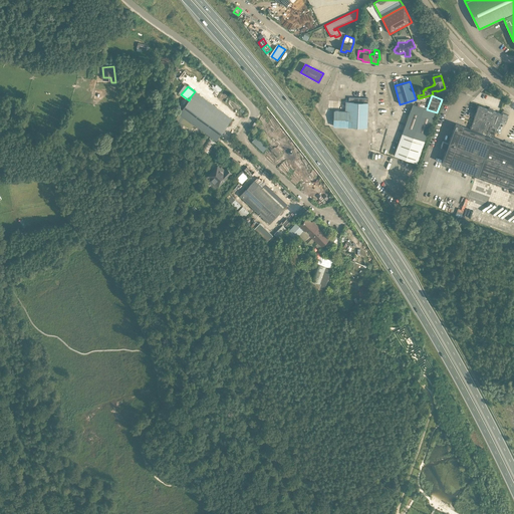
[(193,97),(180,114),(196,125),(213,139),(225,121),(193,97)]
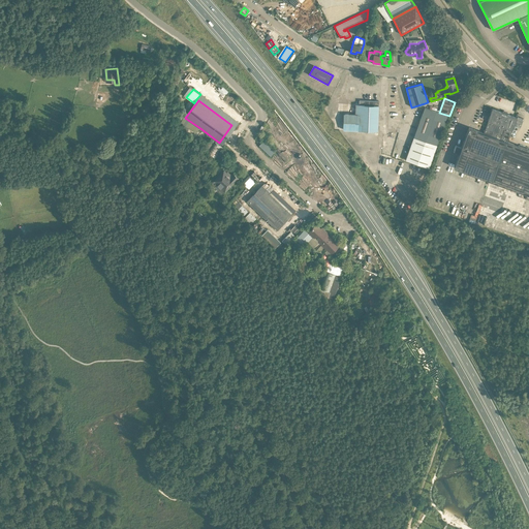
[(344,129),(378,131),(379,101),(360,100),(359,104),(355,104),(355,115),(345,114),(344,129)]
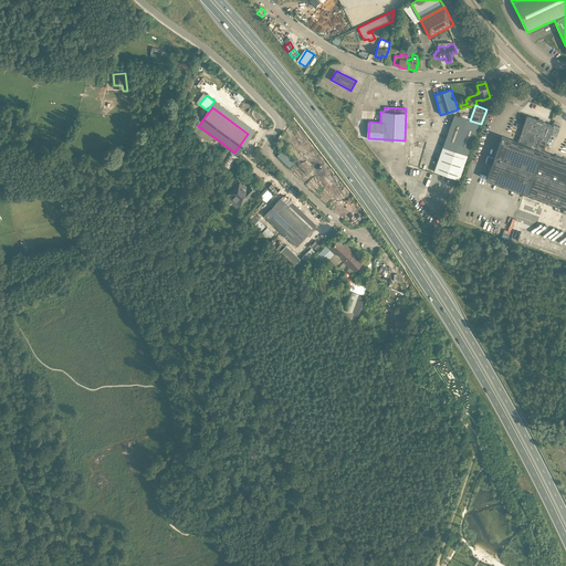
[(454,115),(440,154),(433,171),(459,180),(459,179),(465,160),(479,124),(454,115)]
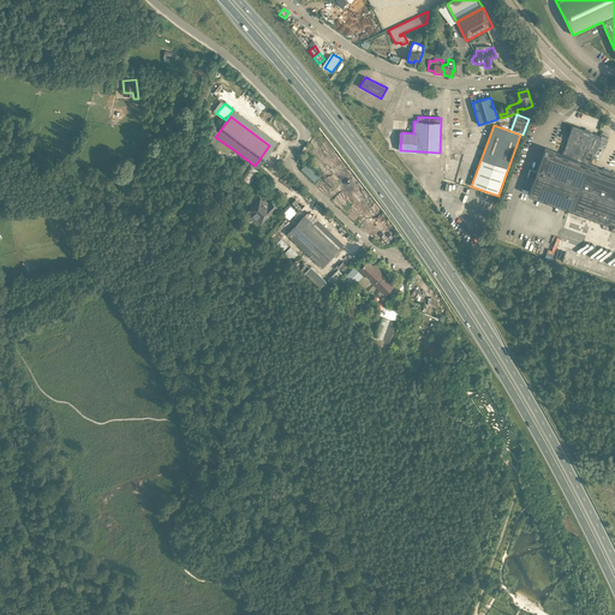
[(601,137),(586,132),(572,126),(567,141),(562,155),(544,149),(529,195),(560,207),(614,226),(614,173),(590,165),(595,151),(596,151),(601,137)]
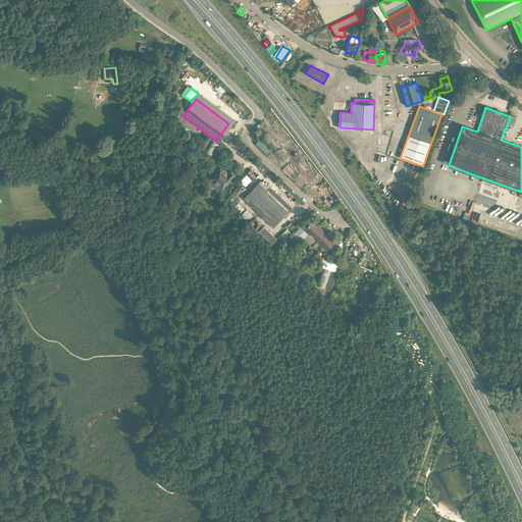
[(181,123),(179,125),(186,129),(188,127),(195,133),(199,127),(183,116),(179,121),(181,123)]
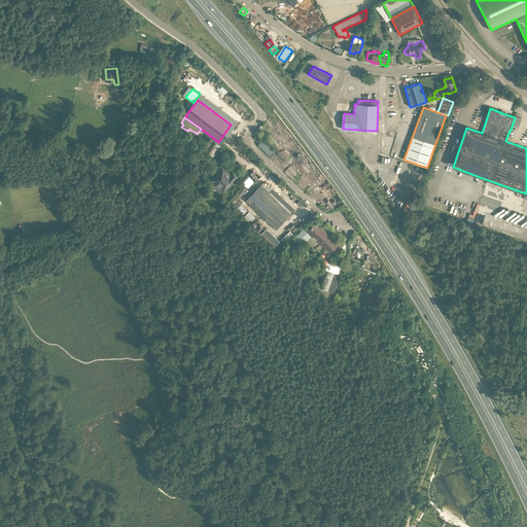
[(205,151),(214,159),(222,147),(213,140),(205,151)]
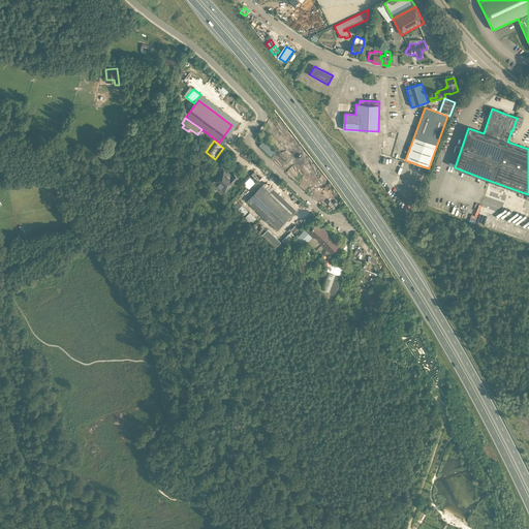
[(263,141),(259,146),(271,156),(275,152),(263,141)]
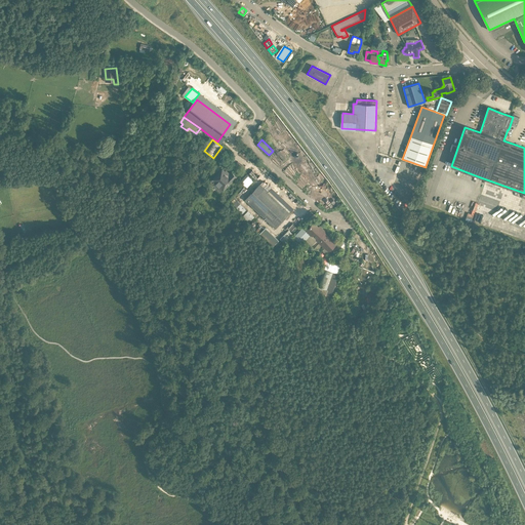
[(223,159),(219,164),(224,168),(228,164),(223,159)]
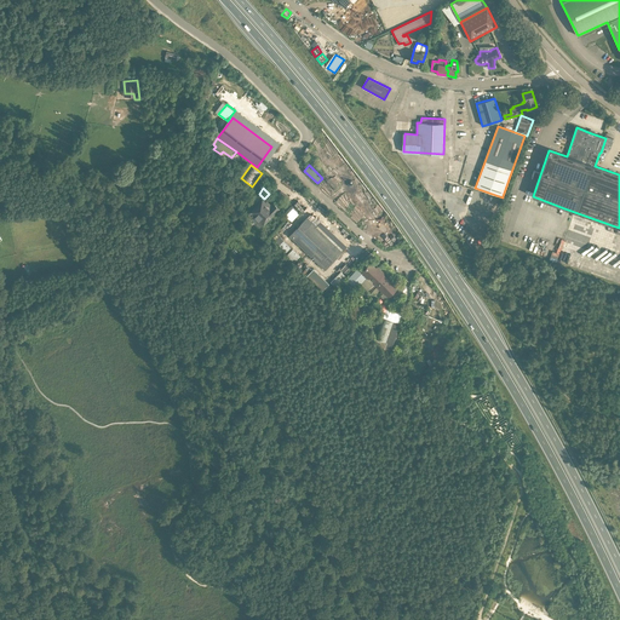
[(251,212),(252,213),(248,217),(260,228),(263,224),(264,225),(279,210),(274,204),(270,207),(262,200),(251,212)]
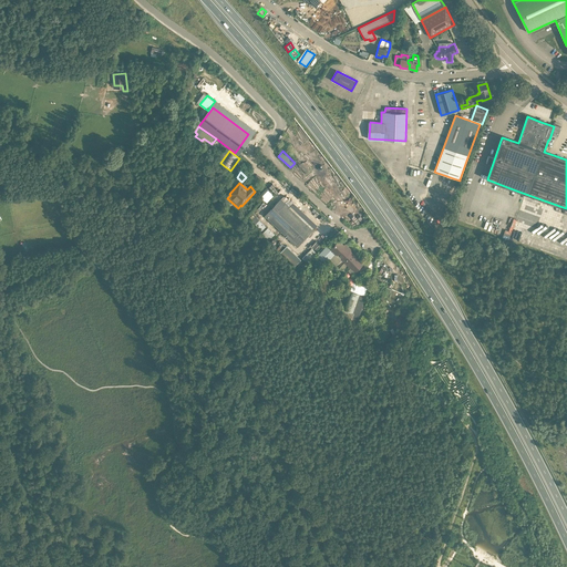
[(260,195),(268,202),(275,195),(267,187),(260,195)]
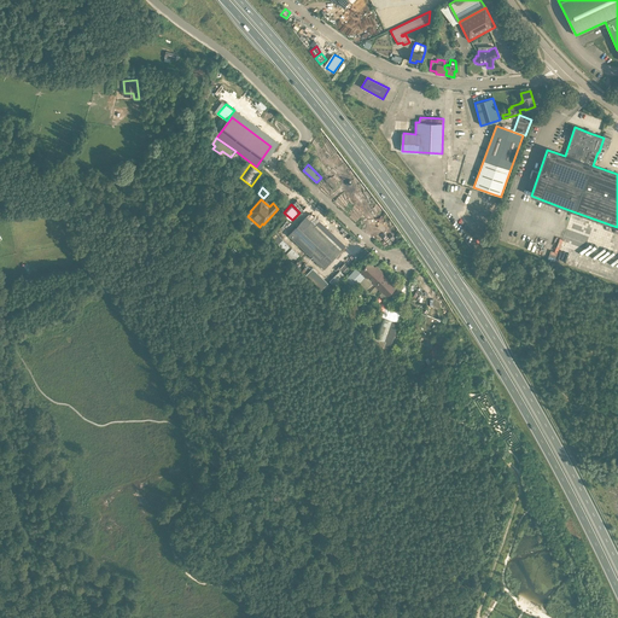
[(342,251),(334,245),(305,217),(289,234),(325,268),(337,255),(342,251)]
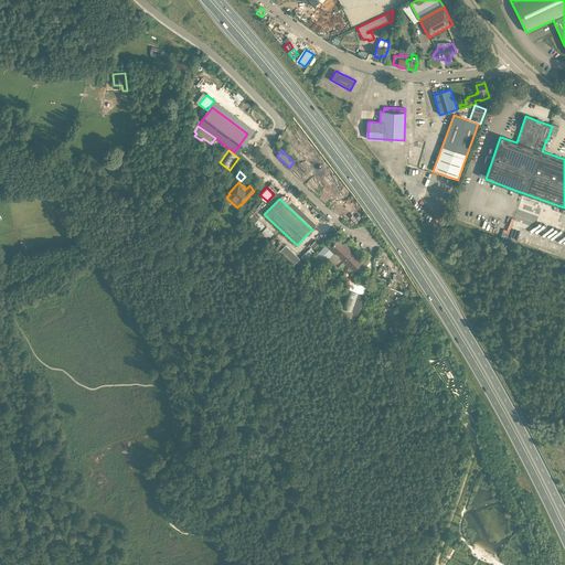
[(265,225),(258,219),(254,215),(249,220),(260,230),(265,225)]
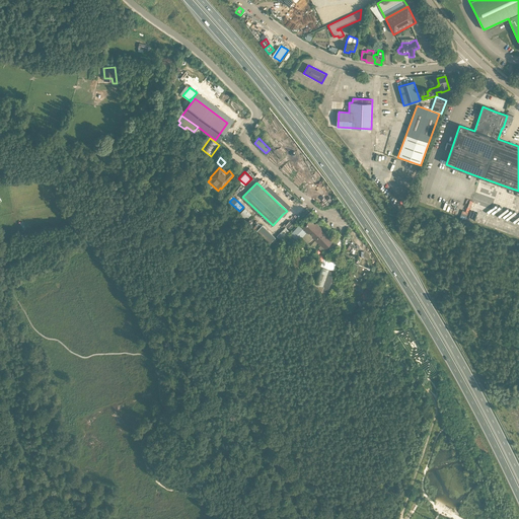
[(251,214),(245,208),(239,214),(245,220),(251,214)]
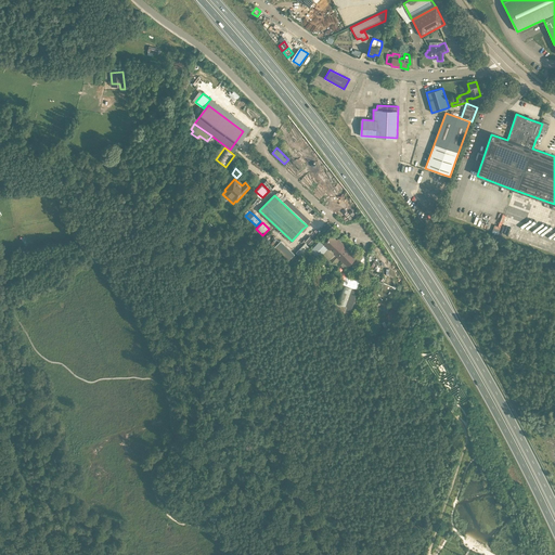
[(332,235),(327,240),(324,244),(320,240),(309,250),(319,259),(323,255),(328,260),(334,255),(343,262),(347,267),(356,258),(343,246),(344,245),(337,240),(332,235)]
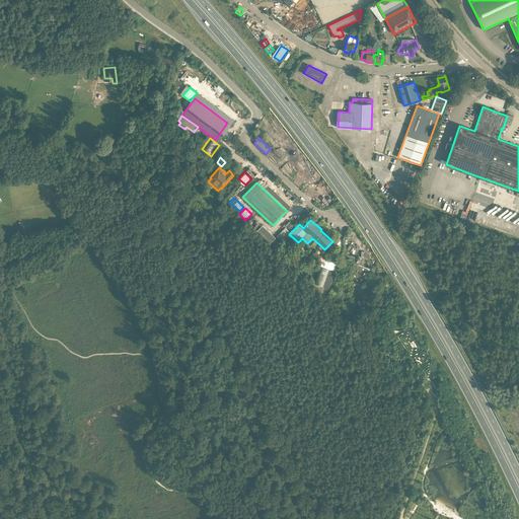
[(263,225),(256,230),(270,243),(275,237),(263,225)]
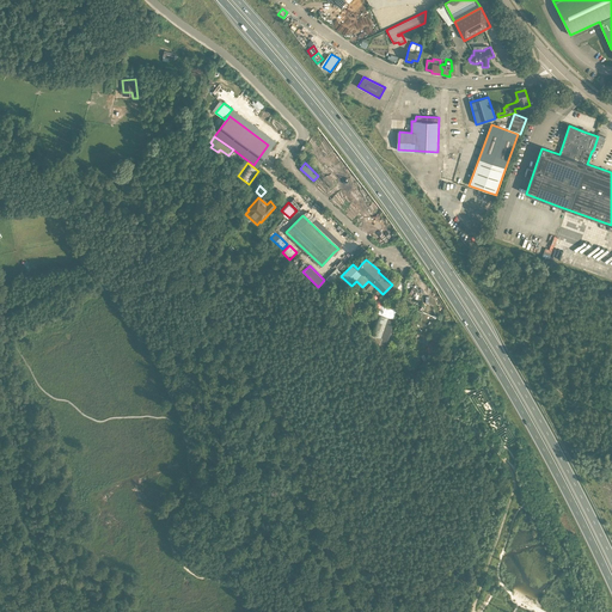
[(336,268),(326,279),(331,283),(341,273),(336,268)]
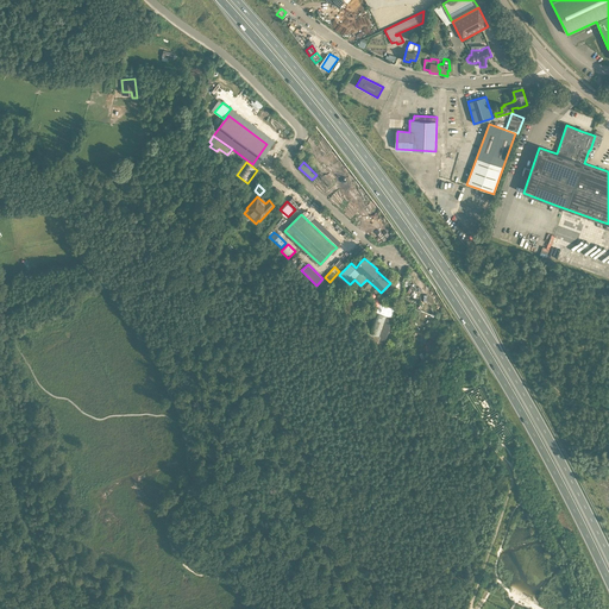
[(368,332),(380,337),(387,316),(375,312),(368,332)]
